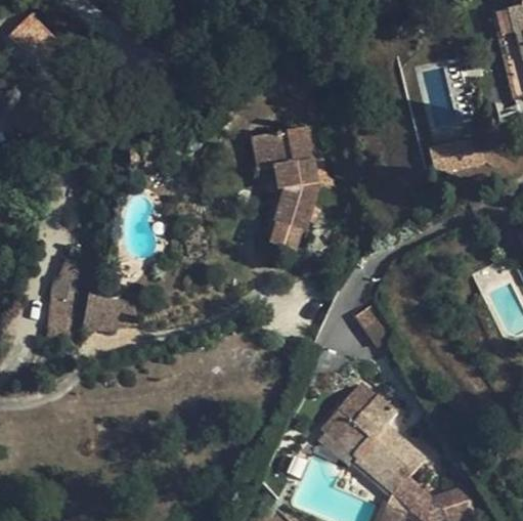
[(522,68),(522,4),(490,13),(505,73),(522,68)]
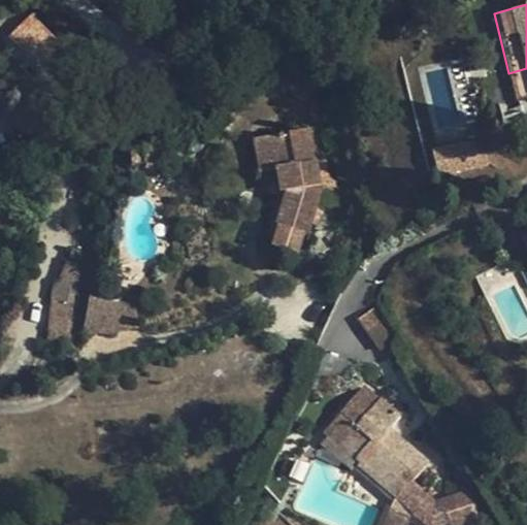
[(6,32),(38,65),(62,42),(30,9),(6,32)]
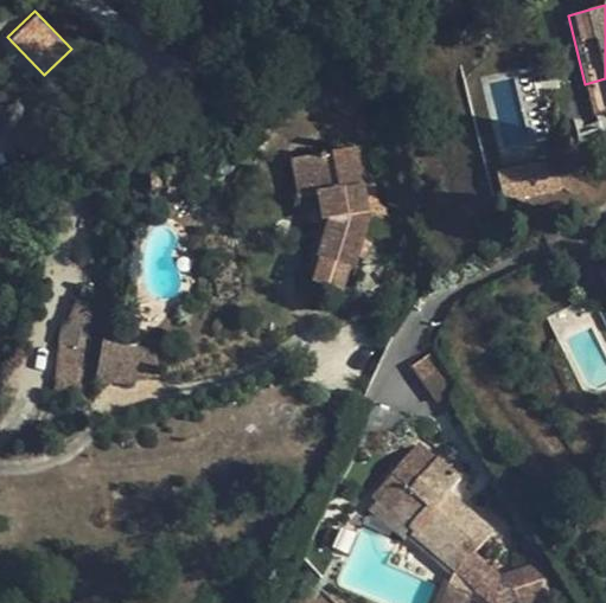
[(313,283),(340,292),(348,270),(351,271),(357,252),(363,255),(370,233),(377,235),(386,231),(386,216),(384,204),(376,200),(372,183),(361,184),(353,147),(292,159),(298,198),(301,198),(317,196),(320,220),(308,258),(319,262),(313,283)]
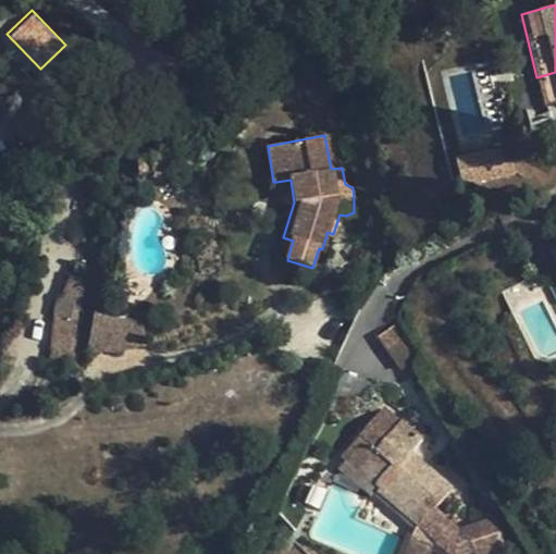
[(454,151),(460,183),(531,169),(524,137),(454,151)]
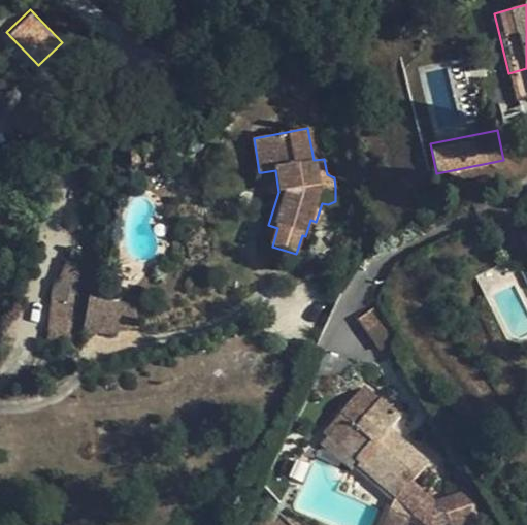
[(156,143),(141,145),(143,159),(158,157),(156,143)]
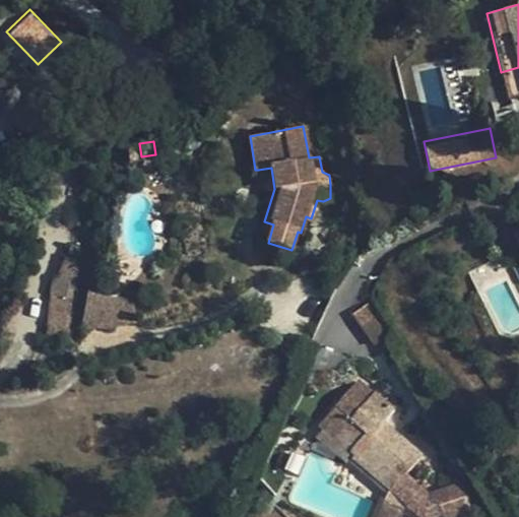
[(130,158),(141,156),(139,143),(128,145),(130,158)]
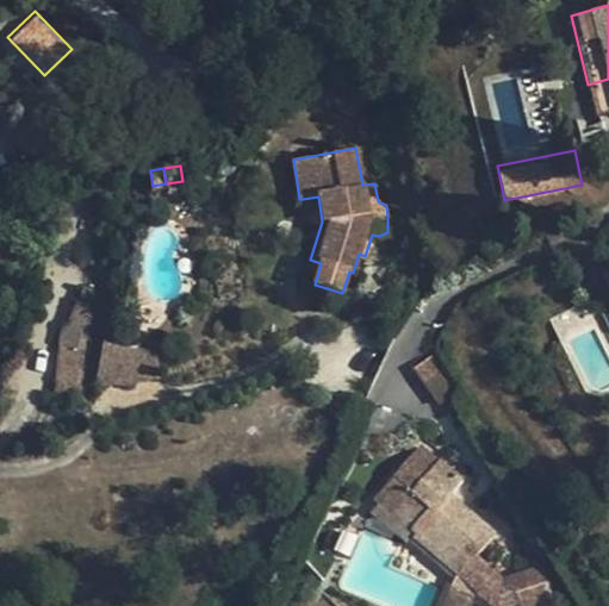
[(308,225),(322,222),(318,197),(303,199),(308,225)]
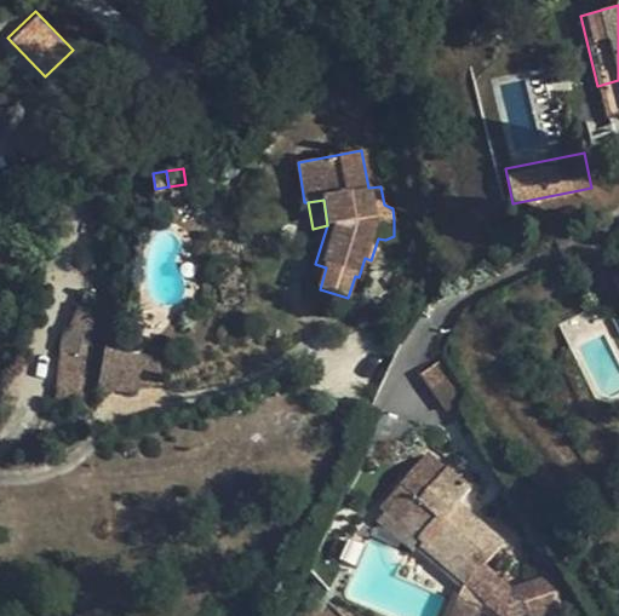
[(309,286),(320,289),(326,268),(315,264),(309,286)]
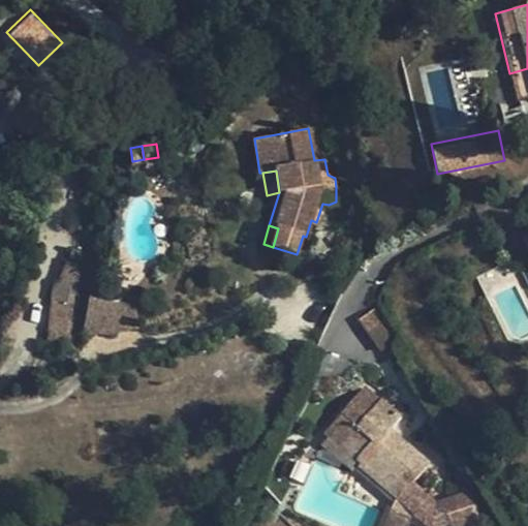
[(51,297),(84,303),(90,253),(72,250),(68,260),(66,261),(58,280),(54,281),(51,297)]
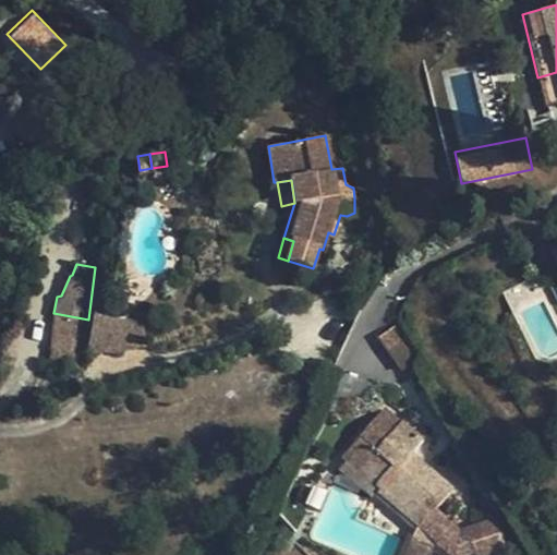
[(88,320),(53,313),(48,363),(80,364),(88,320)]
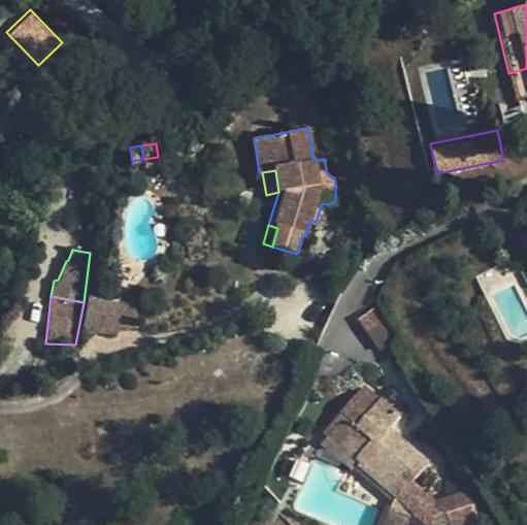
[(121,302),(110,302),(98,301),(90,298),(84,329),(90,330),(106,330),(110,330),(118,328),(135,323),(131,302),(121,302)]
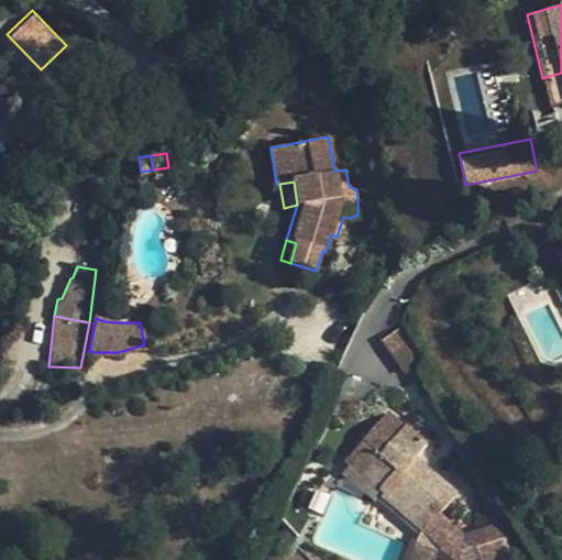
[(403,324),(382,338),(406,374),(427,359),(403,324)]
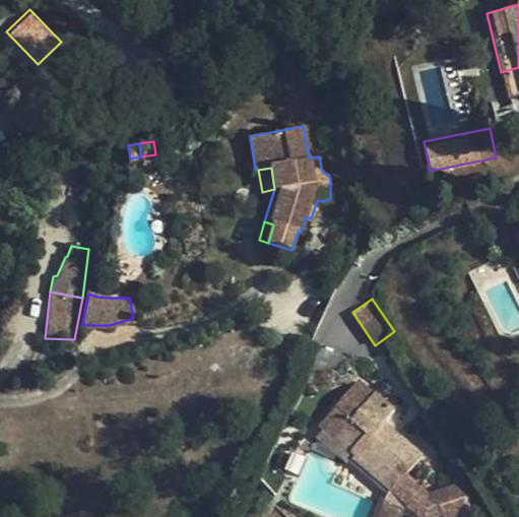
[(351,417),(374,389),(358,376),(335,403),(351,417)]
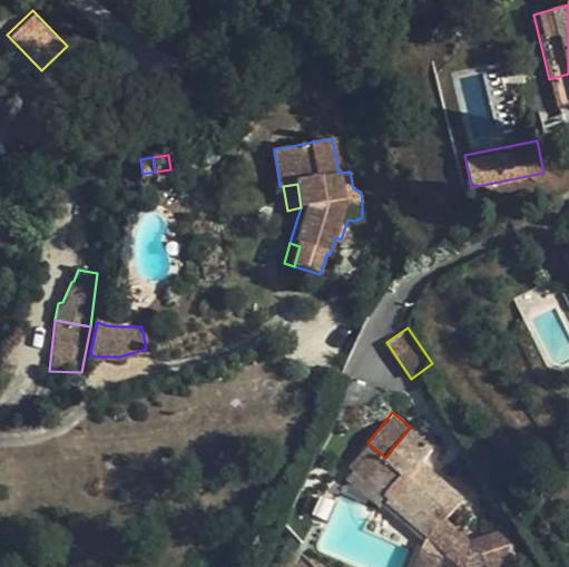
[(379,495),(447,551),(460,534),(442,518),(461,497),(428,468),(419,461),(424,455),(432,446),(410,427),(385,458),(368,442),(350,465),(354,468),(382,491),(379,495)]
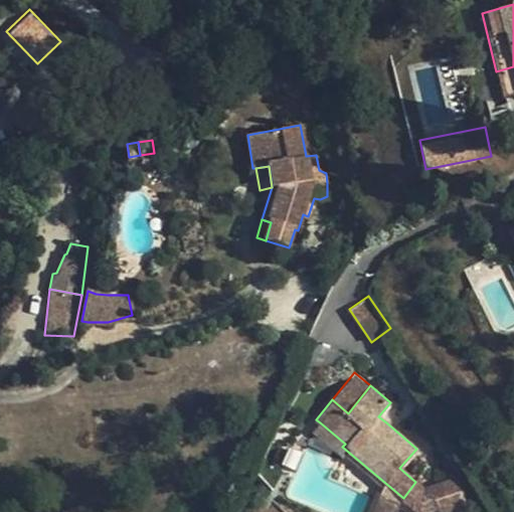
[(378,416),(386,422),(391,416),(383,410),(378,416)]
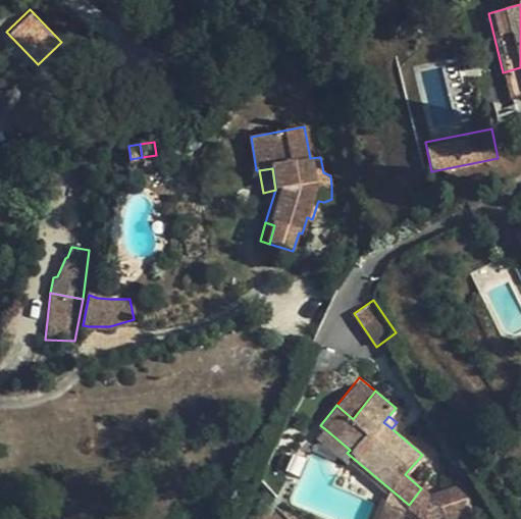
[(347,453),(350,450),(324,428),(316,438),(342,460),(347,453)]
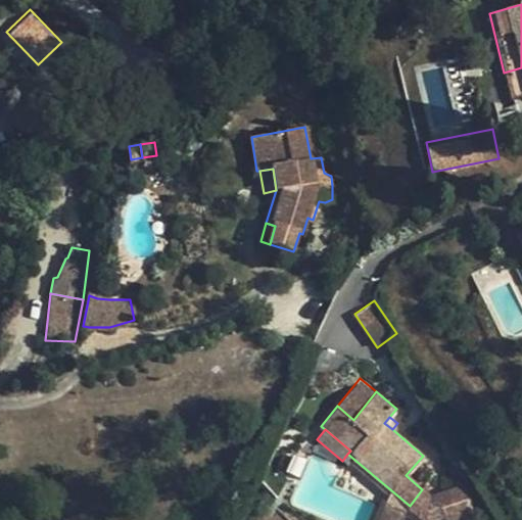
[(448,518),(463,512),(477,507),(467,481),(438,492),(446,514),(448,518)]
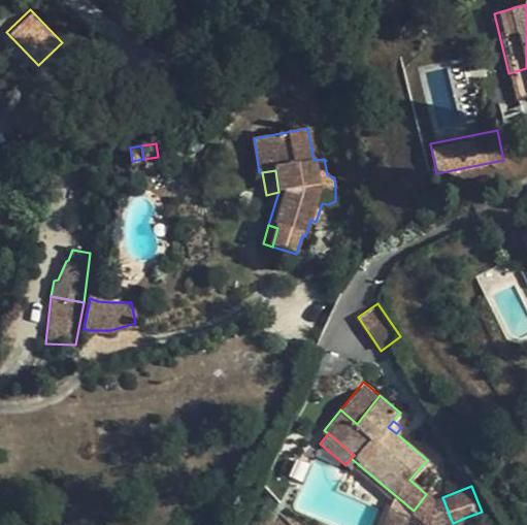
[(414,511),(430,524),(436,524),(451,519),(442,497),(435,499),(426,494),(414,511)]
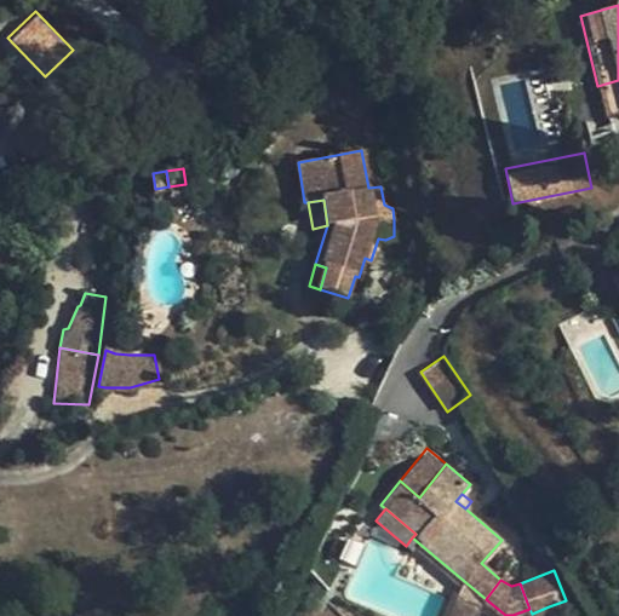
[(451,592),(440,615),(475,615),(480,604),(451,592)]
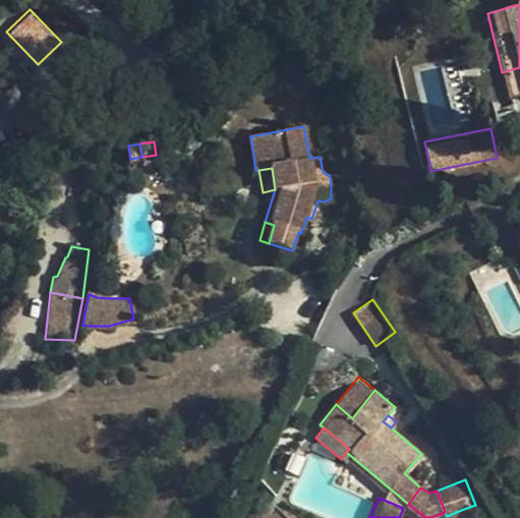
[(480,517),(475,505),(461,510),(463,517),(480,517)]
